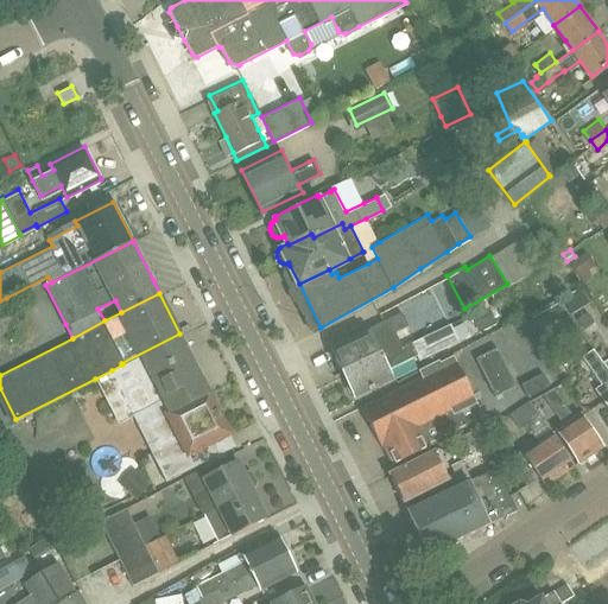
[(0,324),(4,331),(13,326),(20,323),(6,298),(0,300),(0,324)]
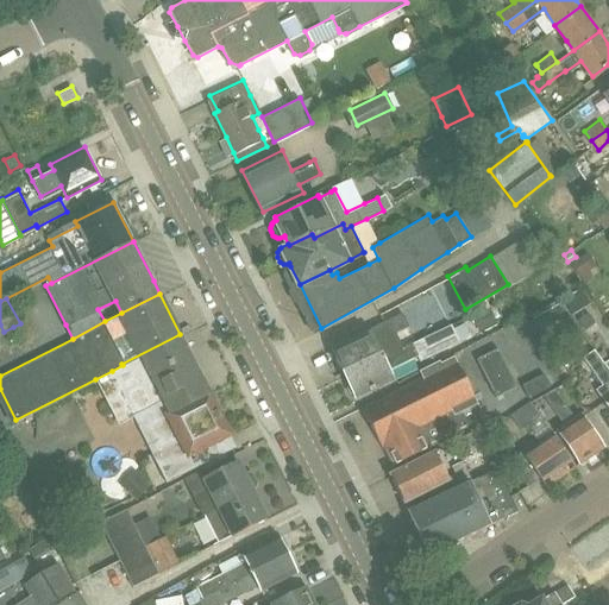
[(384,355),(403,345),(390,316),(370,327),(369,326),(331,344),(346,375),(384,355)]
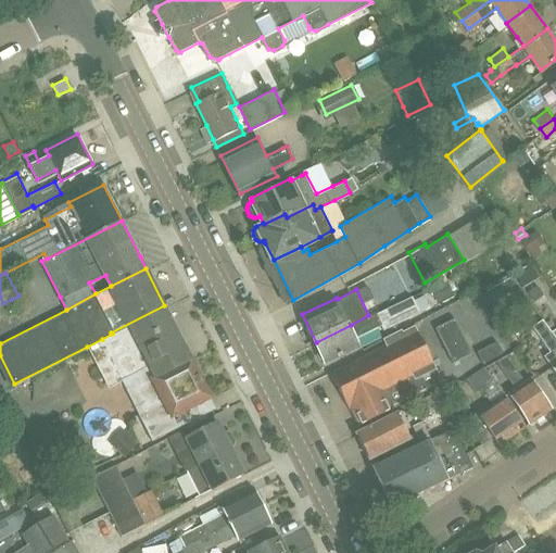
[(351,325),(316,342),(326,362),(359,344),(355,336),(381,324),(383,328),(420,310),(413,294),(368,315),(351,325)]
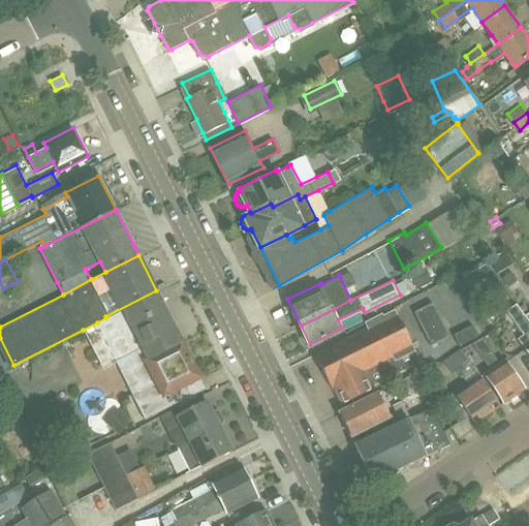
[(106,317),(97,322),(123,372),(182,342),(175,327),(164,307),(156,290),(105,316),(106,317)]
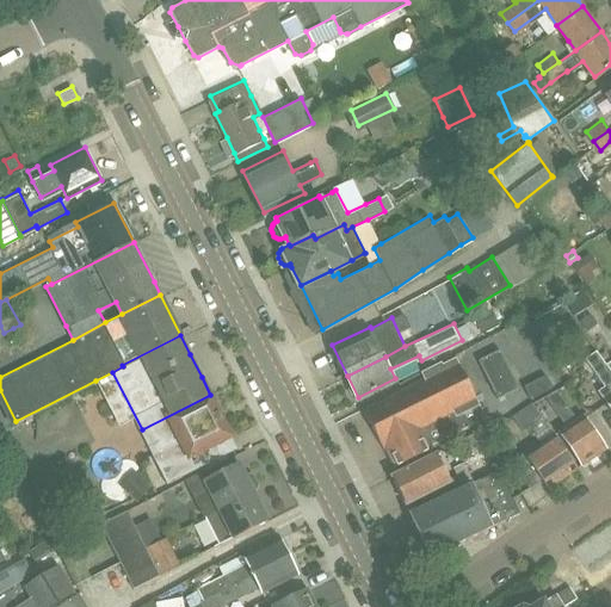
[(500,347),(479,358),(498,396),(519,385),(500,347)]
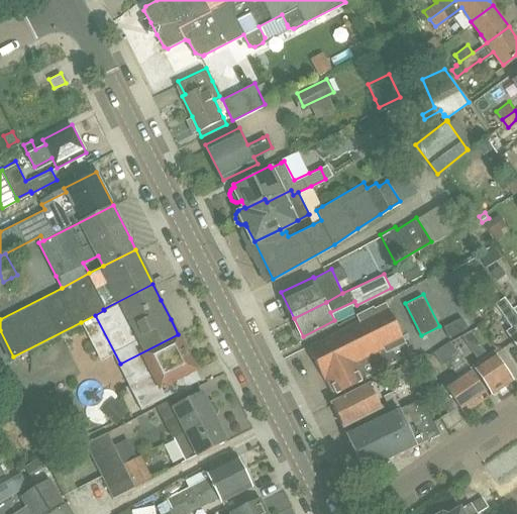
[(516,313),(512,307),(504,296),(494,302),(511,326),(506,329),(516,345),(516,313)]
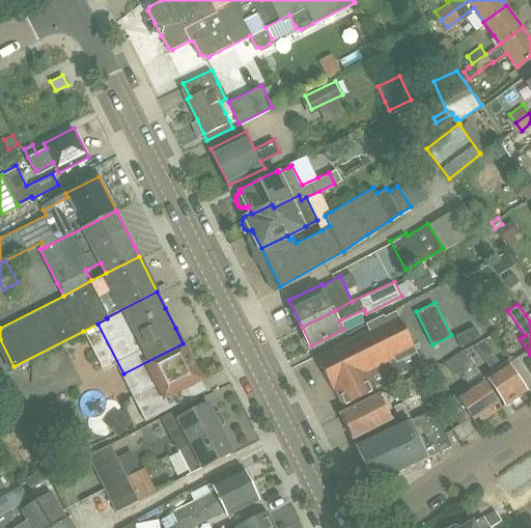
[(375,388),(374,386),(422,361),(396,309),(384,315),(383,313),(365,323),(368,329),(315,355),(322,366),(323,365),(334,387),(335,386),(344,404),(375,388)]
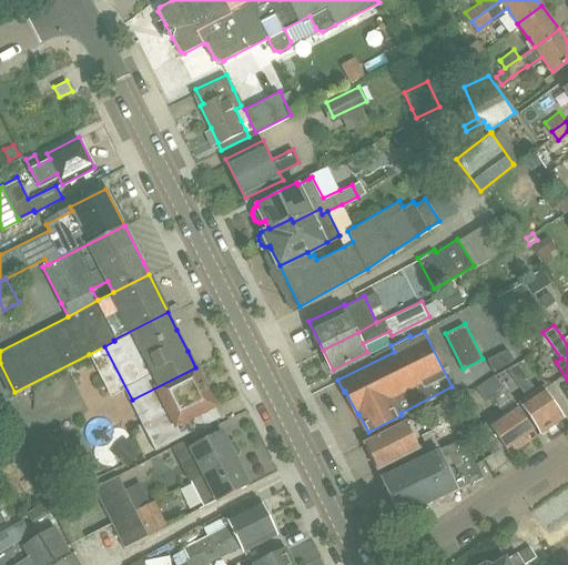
[(508,346),(487,356),(494,369),(514,359),(508,346)]
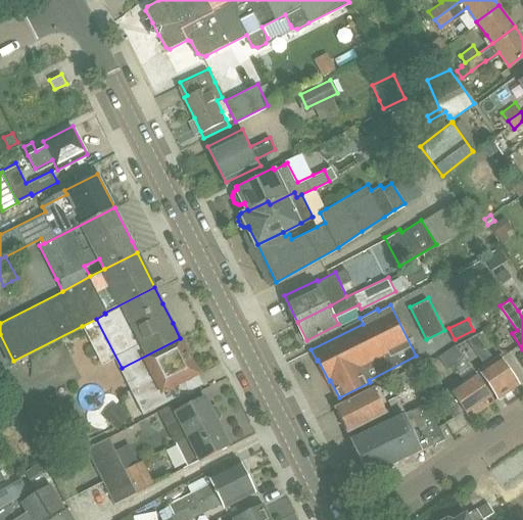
[(476,331),(468,337),(485,363),(477,368),(497,396),(519,381),(498,351),(492,356),(476,331)]
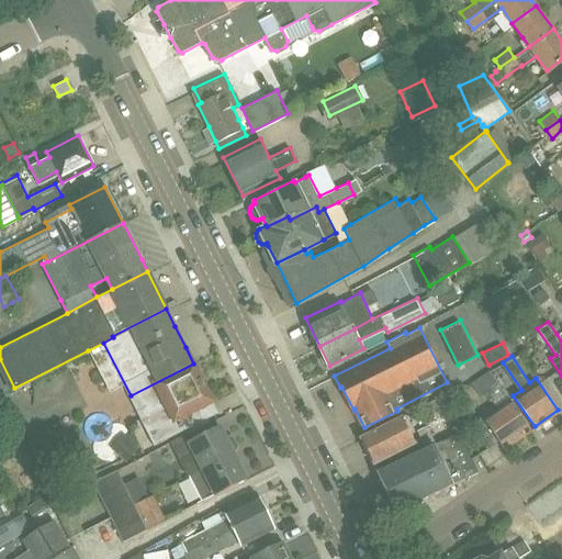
[(193,364),(131,395),(155,445),(214,414),(210,404),(213,402),(193,364)]
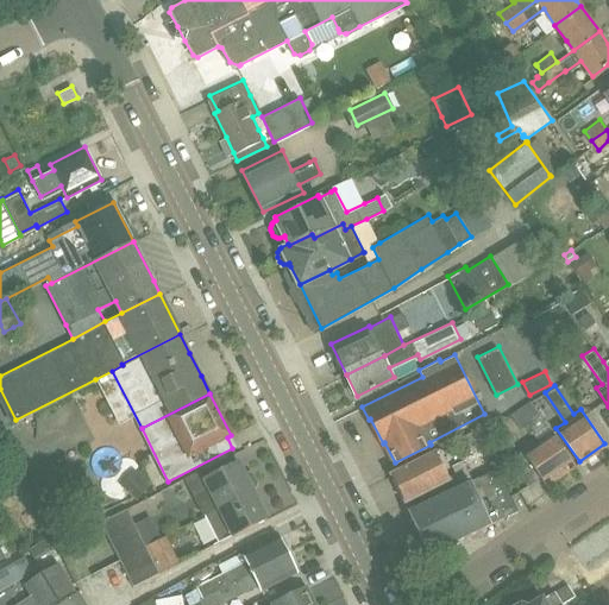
[(510,457),(510,458),(527,483),(539,476),(545,484),(575,464),(551,429),(539,414),(526,423),(537,439),(510,457)]
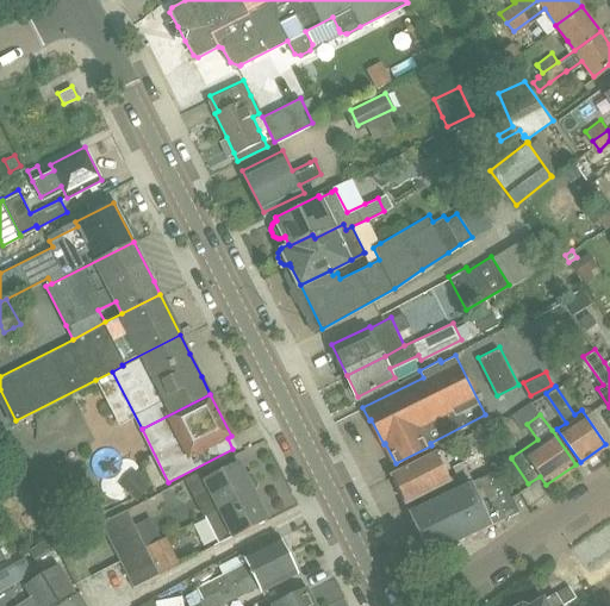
[(475,429),(453,441),(461,457),(484,445),(475,429)]
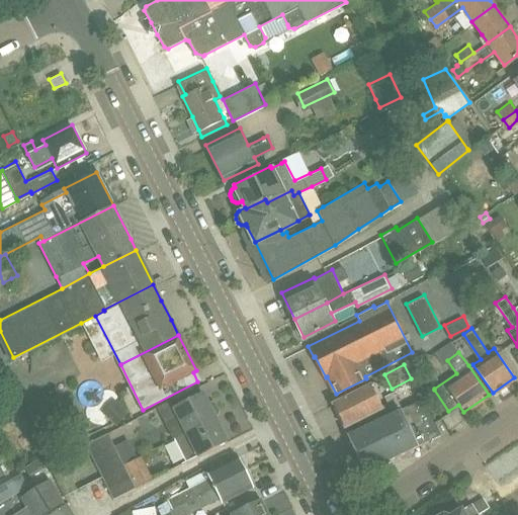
[(382,407),(370,382),(333,401),(340,415),(344,425),(382,407)]
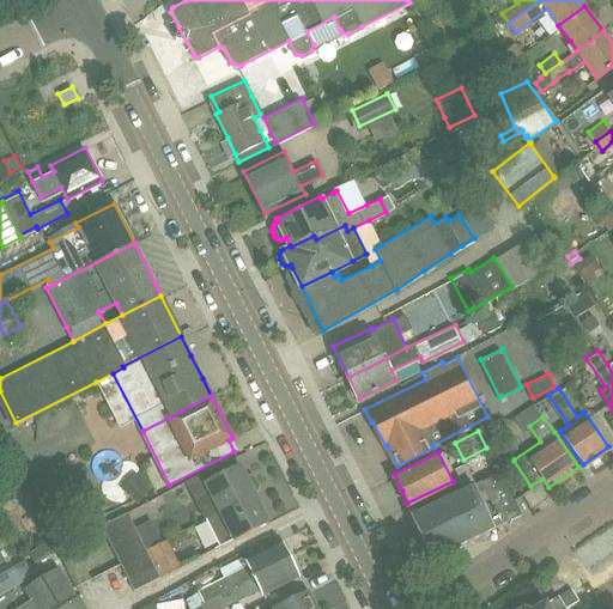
[(462,481),(473,476),(465,462),(455,467),(462,481)]
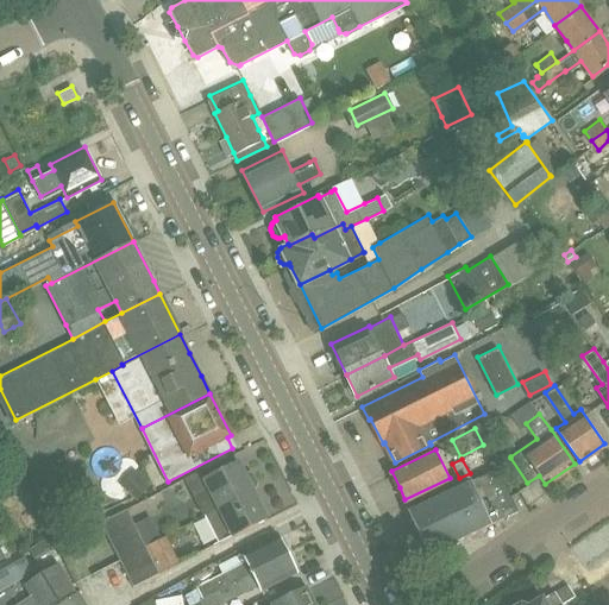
[(205,478),(209,489),(196,496),(205,512),(224,503),(252,489),(252,487),(256,486),(257,481),(252,472),(248,471),(244,473),(238,461),(205,478)]
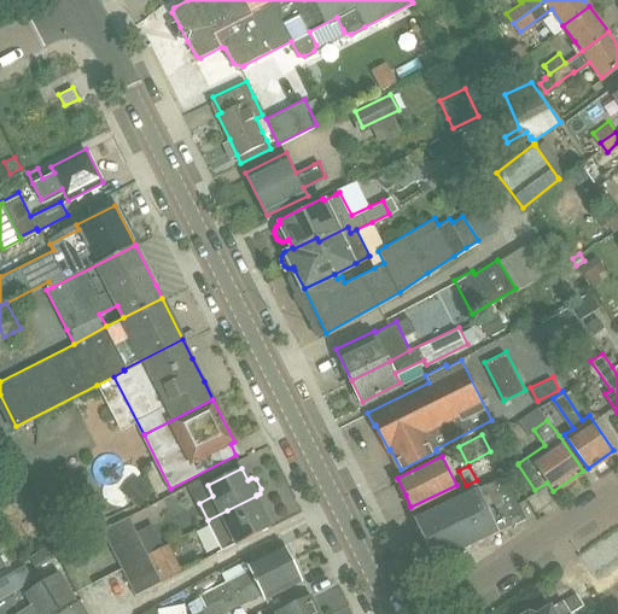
[(503,472),(415,516),(437,560),(525,516),(503,472)]
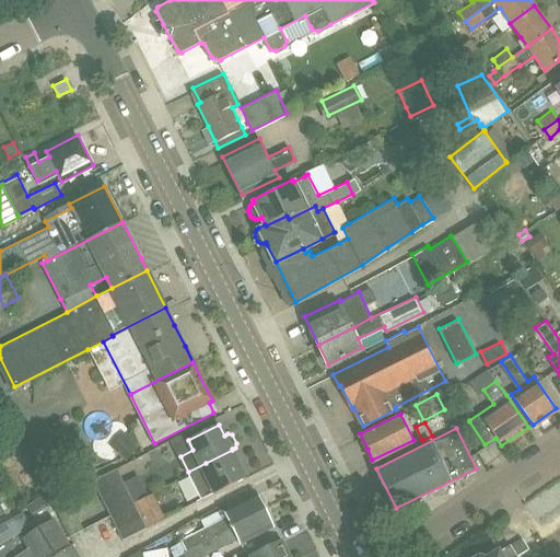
[(127,432),(115,445),(127,457),(140,445),(127,432)]
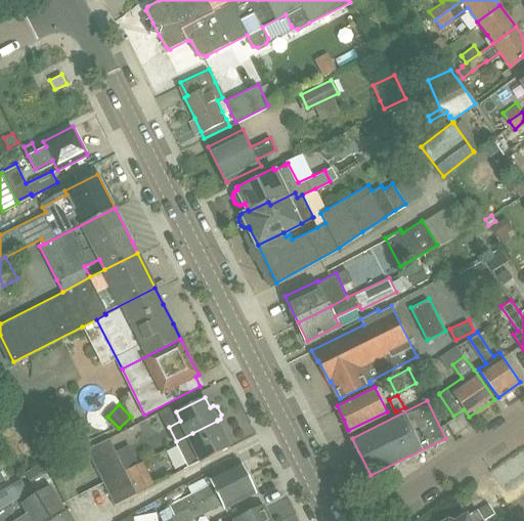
[(176,441),(176,442),(183,457),(187,465),(229,444),(217,421),(192,433),(176,441)]
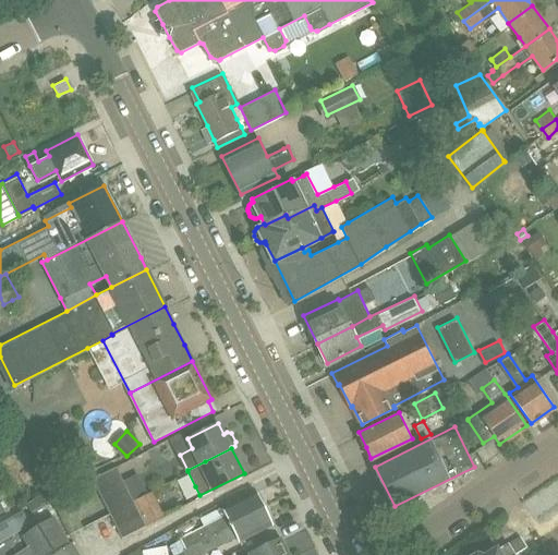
[(108,511),(133,499),(116,465),(91,477),(108,511)]
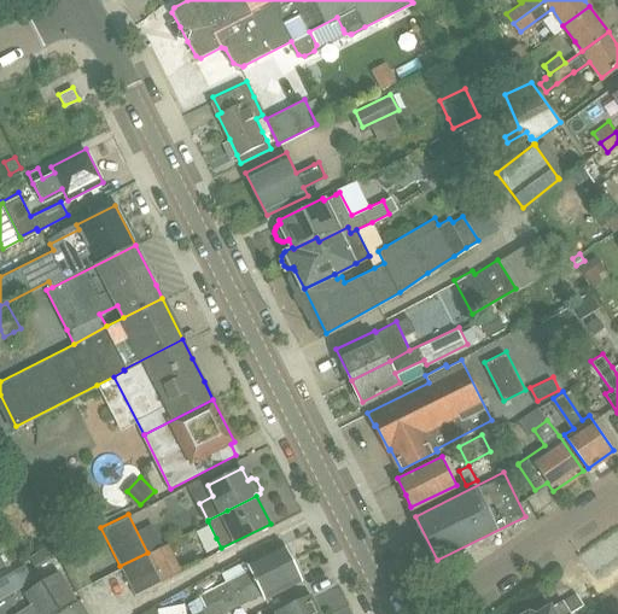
[(198,591),(204,603),(226,592),(291,560),(289,556),(291,551),(287,545),(283,543),(283,542),(246,560),(250,566),(198,591)]
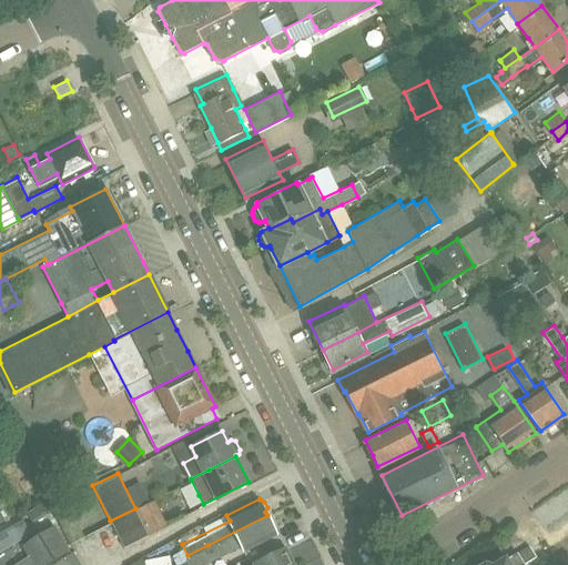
[(47,500),(27,512),(32,522),(52,510),(47,500)]
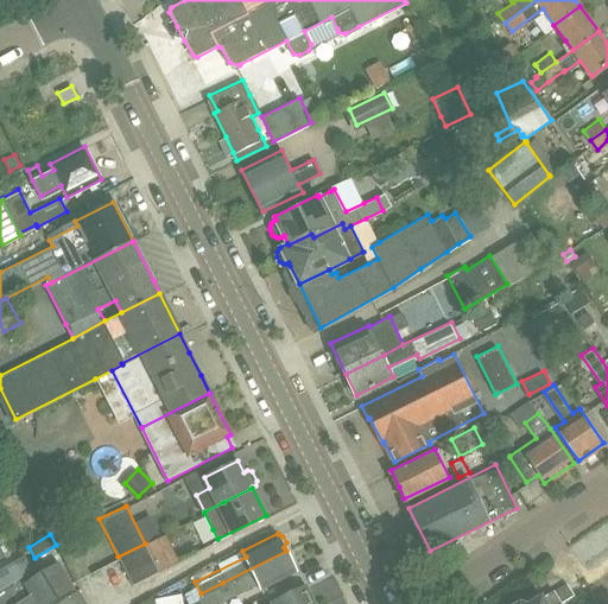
[(158,570),(145,544),(118,557),(131,584),(158,570)]
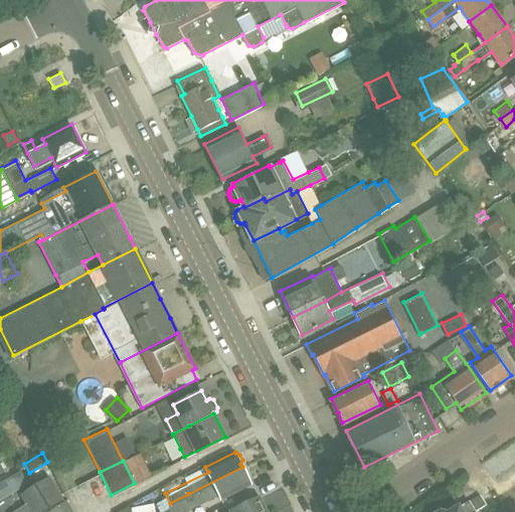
[(188,494),(170,503),(174,511),(182,511),(198,504),(196,502),(217,491),(220,497),(250,483),(249,482),(250,478),(248,473),(244,471),(242,467),(188,494)]
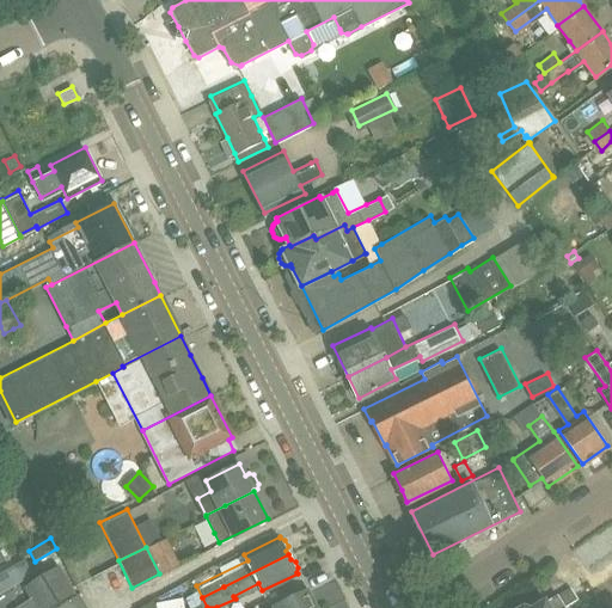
[(24,557),(4,570),(0,571),(0,591),(34,570),(24,557)]
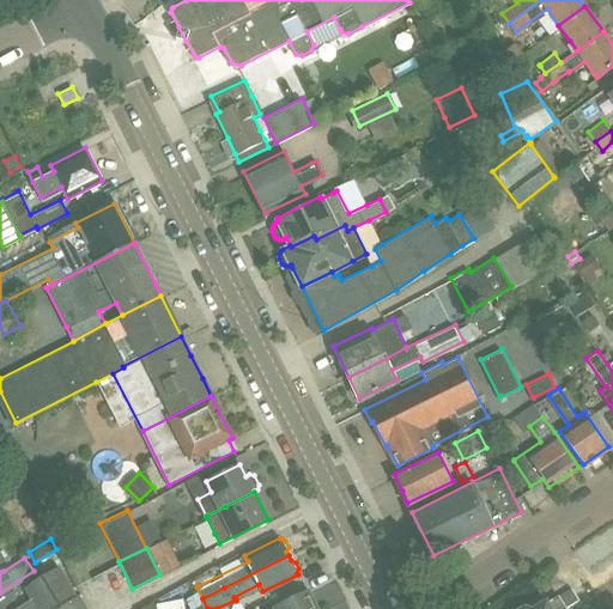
[(23,585),(37,608),(48,608),(73,595),(56,566),(23,585)]
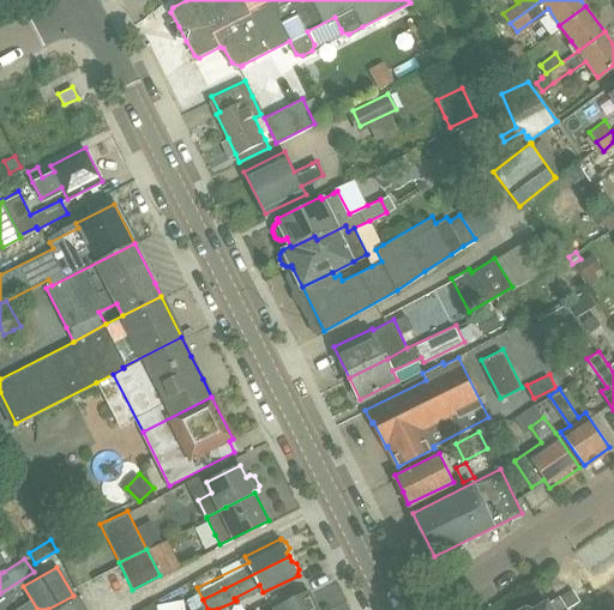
[(319,609),(308,589),(275,607),(276,609),(272,609),(319,609)]
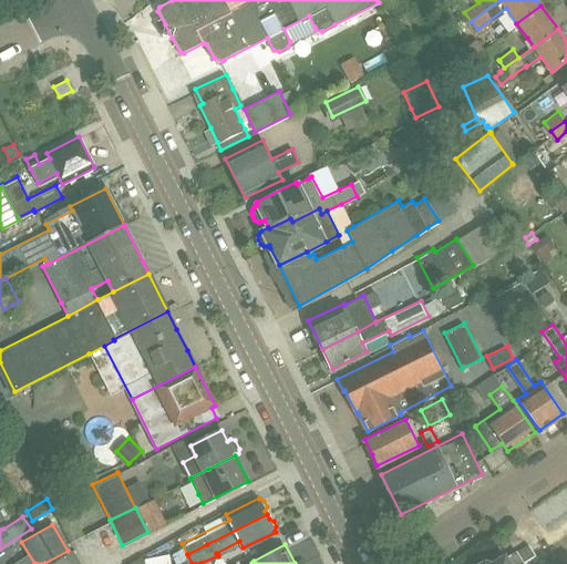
[(529,545),(517,552),(517,551),(506,557),(505,556),(493,563),(491,563),(490,563),(484,561),(478,563),(523,563),(525,563),(523,561),(535,554),(529,545)]
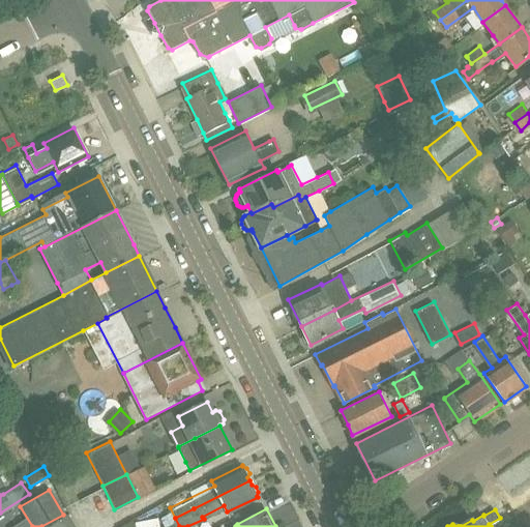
[(48,524),(42,526),(76,526),(67,513),(48,524)]
